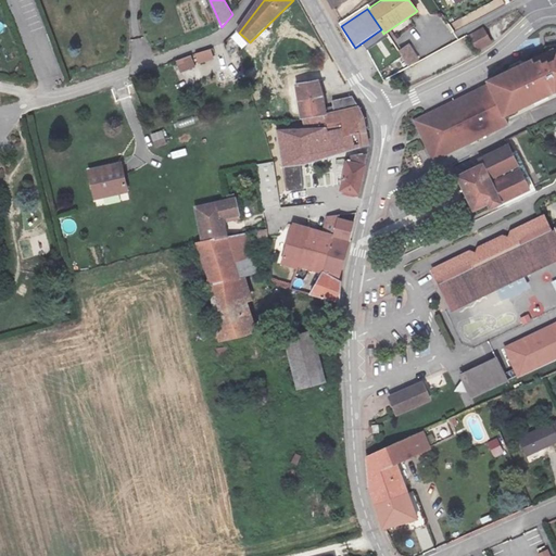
[(492,43),(483,28),(468,37),(477,52),(492,43)]
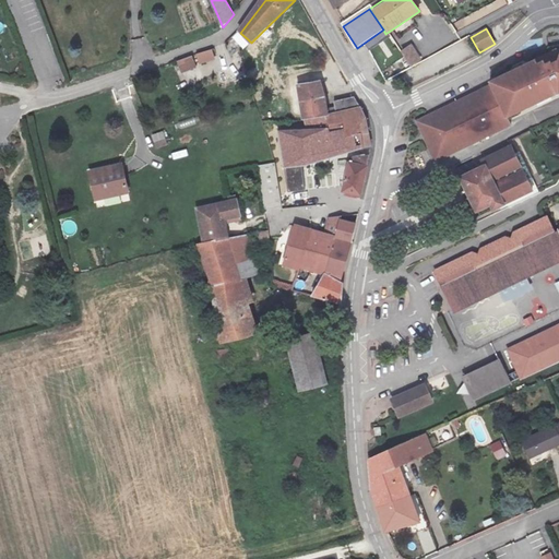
[(242,45),(248,39),(240,33),(229,47),(238,54),(245,47),(242,45)]
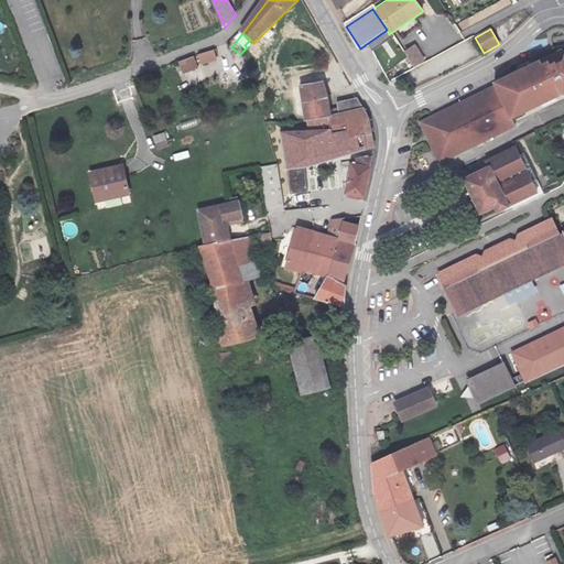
[(415,44),(403,51),(414,67),(425,61),(415,44)]
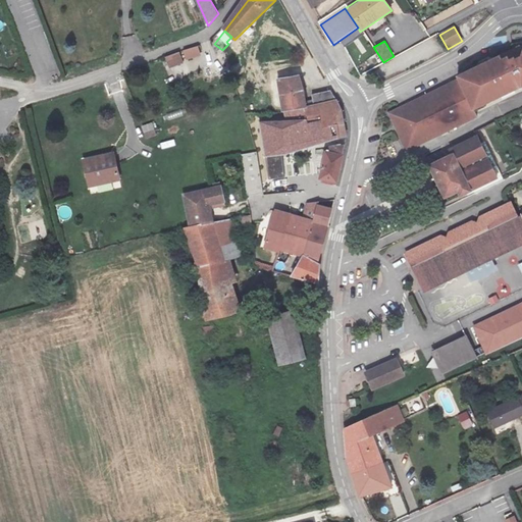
[(406,151),(476,117),(473,109),(519,86),(521,86),(521,45),(518,54),(513,56),(512,54),(507,56),(505,54),(500,56),(498,53),(453,74),(455,79),(386,112),(406,151)]
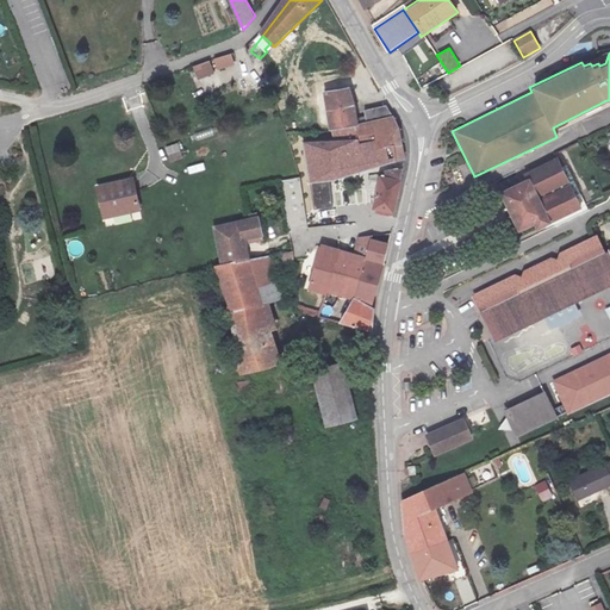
[(217,70),(236,66),(232,54),(213,58),(217,70)]
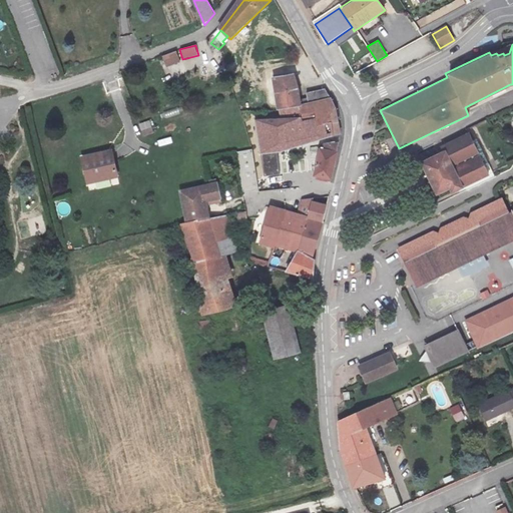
[(162,56),(166,68),(181,62),(176,50),(162,56)]
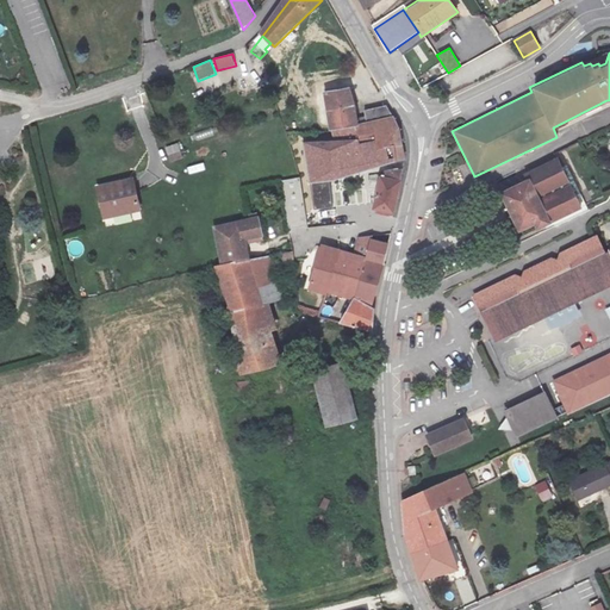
[(330,137),(356,134),(348,95),(324,99),(328,132),(330,137)]
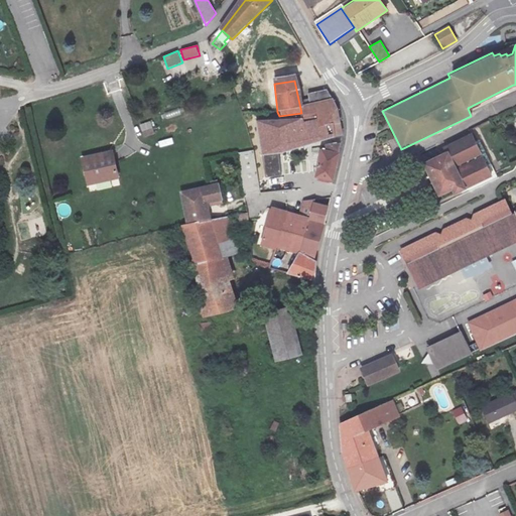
[(330,104),(301,113),(279,116),(282,121),(317,120),(318,128),(330,129),(331,134),(338,134),(336,126),(335,114),(330,104)]
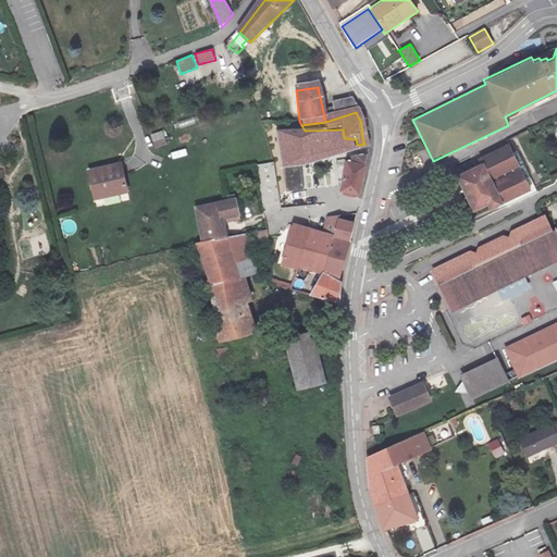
[(330,150),(322,151),(306,153),(306,157),(292,158),(295,171),(283,173),(281,160),(271,161),(272,166),(281,214),(316,210),(311,178),(344,181),(342,197),(360,199),(364,168),(366,160),(359,159),(357,145),(356,139),(344,138),(343,130),(305,131),(305,139),(321,138),(329,137),(330,150)]
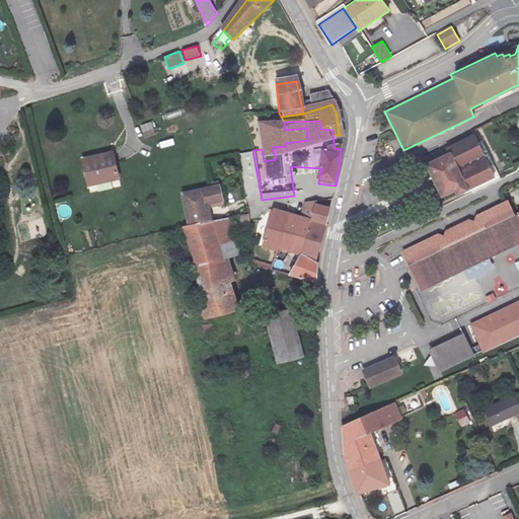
[(153,123),(142,124),(143,137),(155,135),(153,123)]
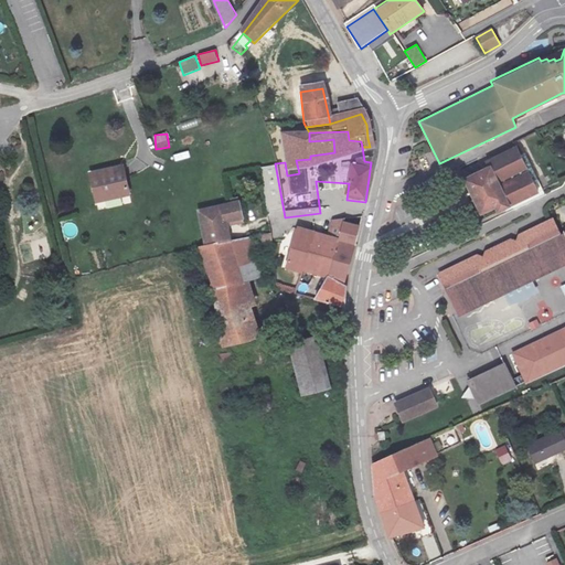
[(326,140),(327,153),(334,152),(333,139),(326,140)]
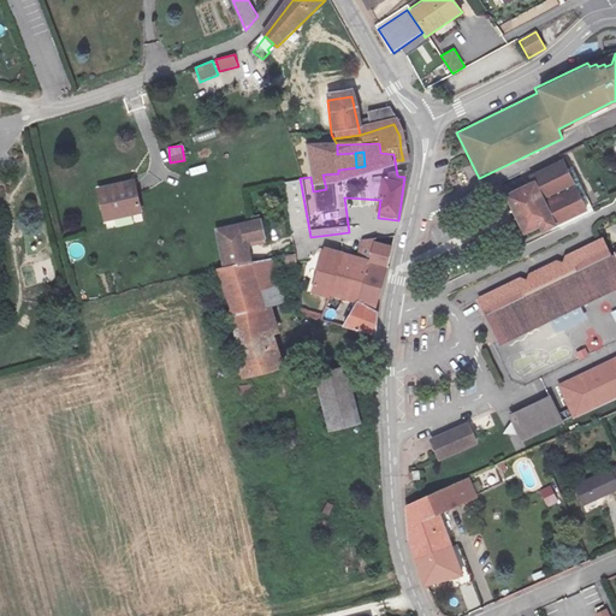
[(588,211),(562,158),(527,175),(529,179),(502,194),(516,224),(521,234),(538,225),(542,234),(588,211)]
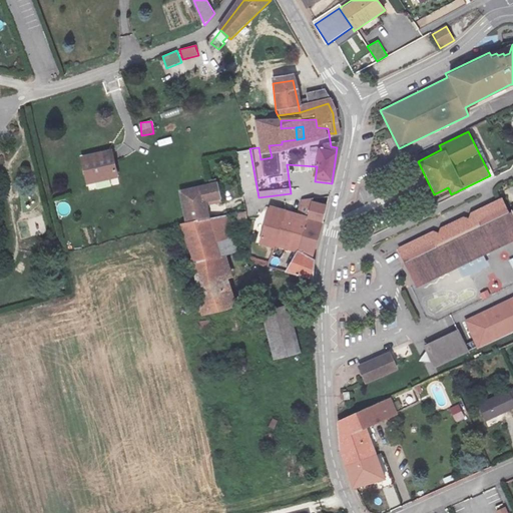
[(336,133),(329,133),(331,146),(337,147),(337,137),(336,133)]
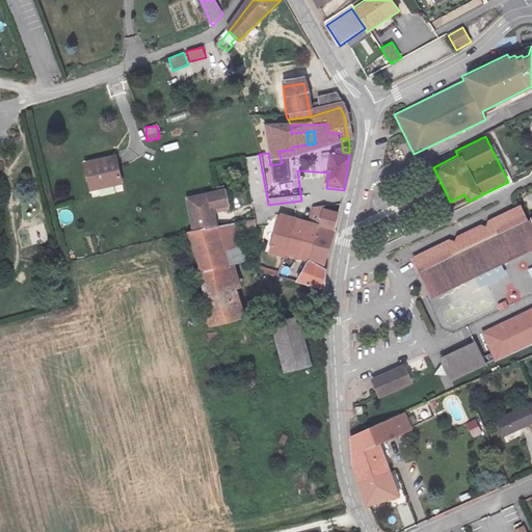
[(117,156),(86,163),(92,189),(123,182),(117,156)]
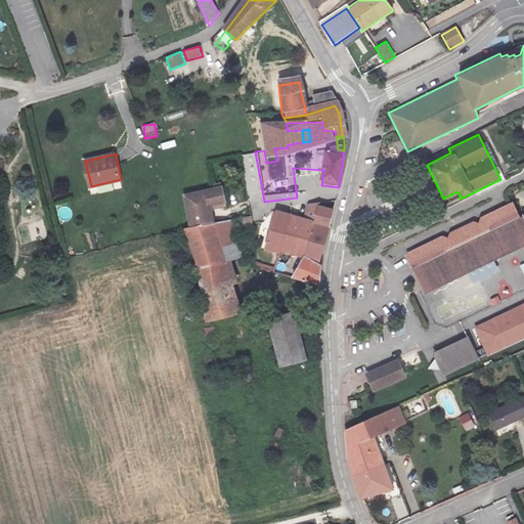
[(188,201),(193,229),(214,224),(210,209),(226,204),(225,198),(229,197),(227,187),(188,201)]
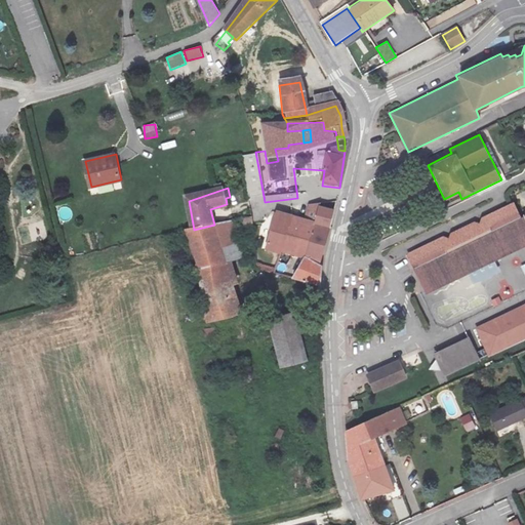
[(443,236),(405,253),(425,294),(524,247),(524,215),(521,217),(514,202),(505,206),(481,217),(480,223),(474,221),(450,233),(450,238),(443,236)]
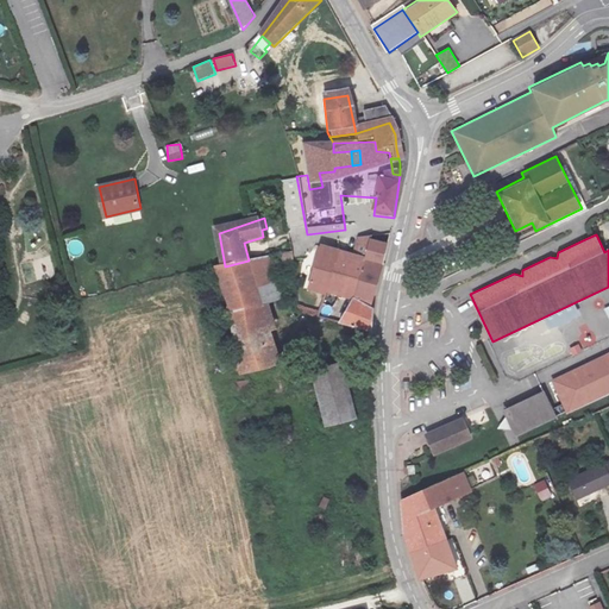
[(362,243),(356,261),(355,263),(370,267),(382,269),(385,251),(377,246),(377,242),(362,243)]
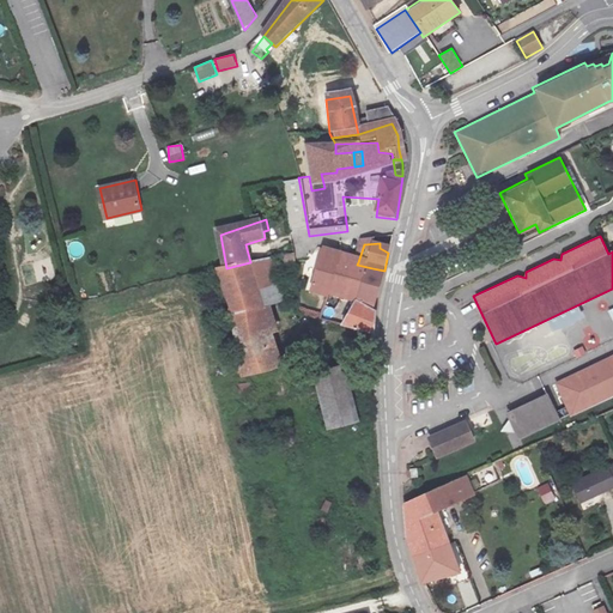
[(335,277),(343,258),(328,253),(311,293),(327,301),(329,292),(335,277)]
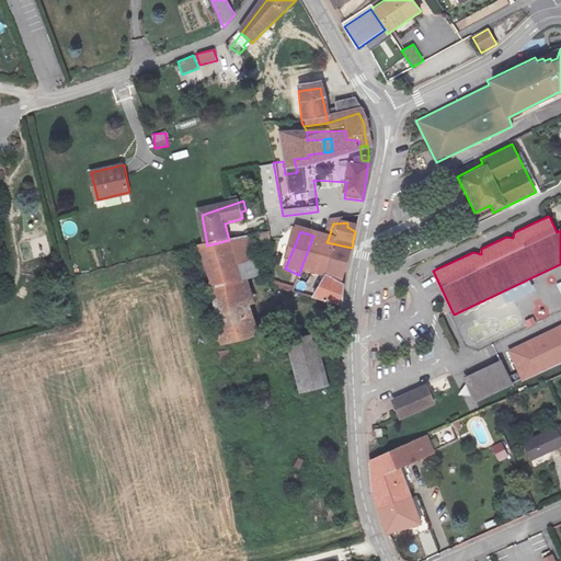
[(249,254),(253,253),(261,251),(265,279),(273,281),(267,233),(245,239),(249,254)]
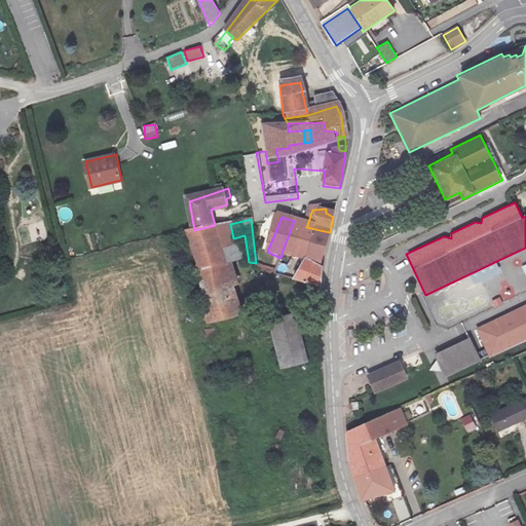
[(302,242),(306,227),(307,225),(294,221),(288,237),(302,242)]
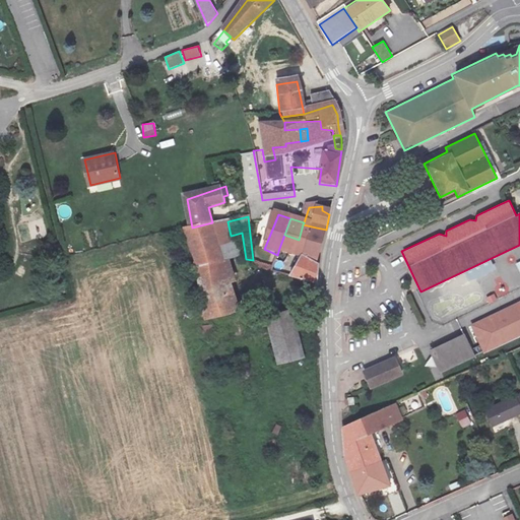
[(213,224),(224,262),(241,258),(235,235),(231,236),(228,221),(213,224)]
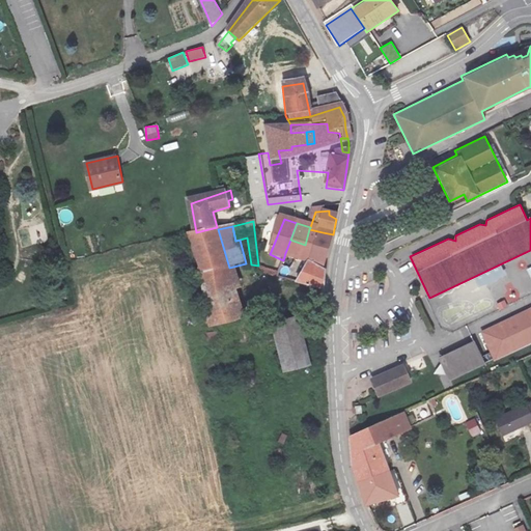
[(246,322),(229,268),(218,229),(217,227),(196,232),(193,233),(188,234),(205,290),(211,332),(246,322)]
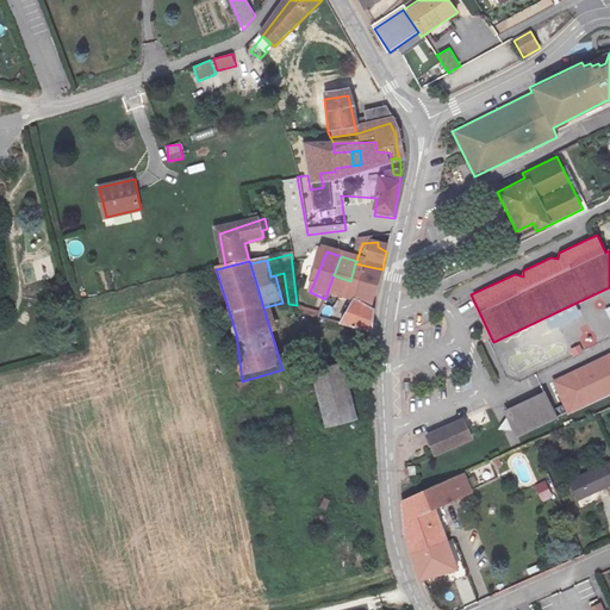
[(371,313),(383,269),(371,267),(356,307),(359,310),(352,332),(372,337),(374,327),(371,313)]
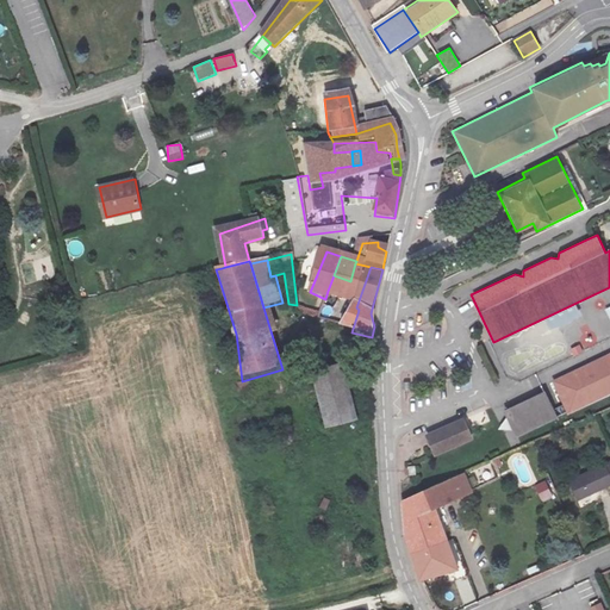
[(343,299),(350,281),(334,275),(328,291),(343,299)]
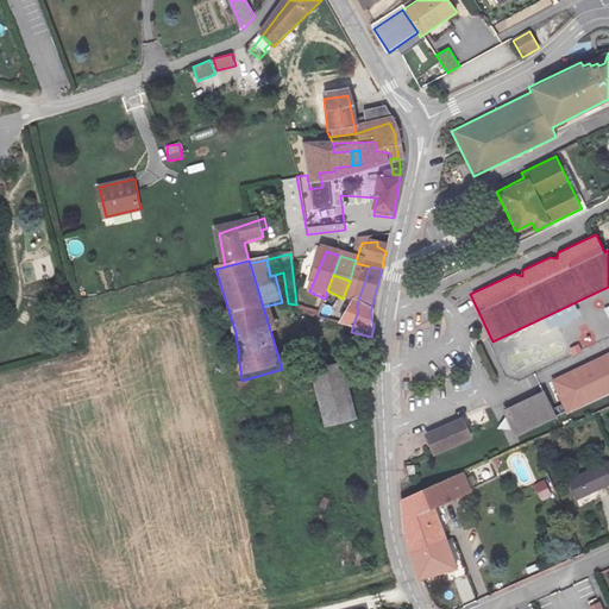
[(300,305),(299,312),(318,316),(319,309),(300,305)]
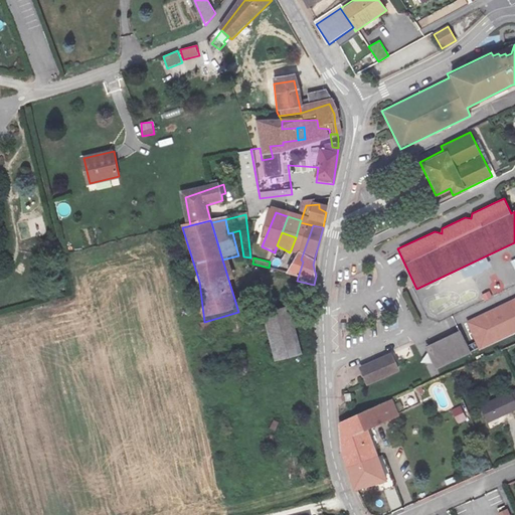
[(279,366),(309,359),(298,312),(268,319),(279,366)]
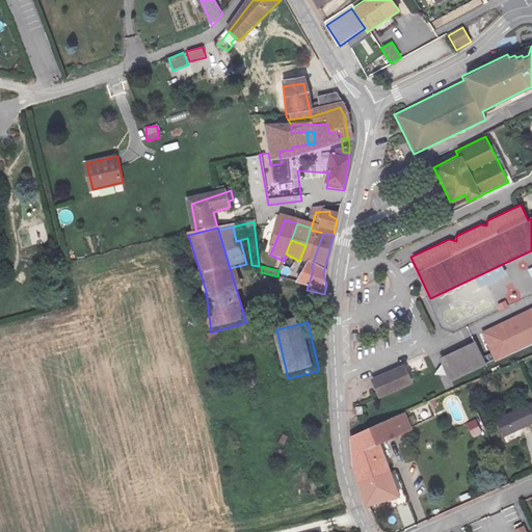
[(474,342),(437,357),(449,382),(485,366),(474,342)]
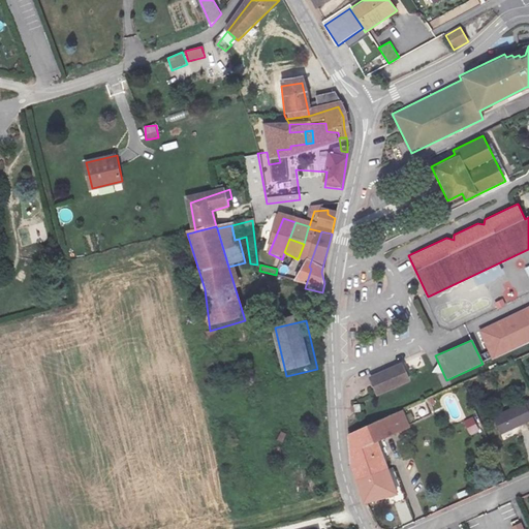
[(403,363),(410,380),(429,372),(421,354),(403,363)]
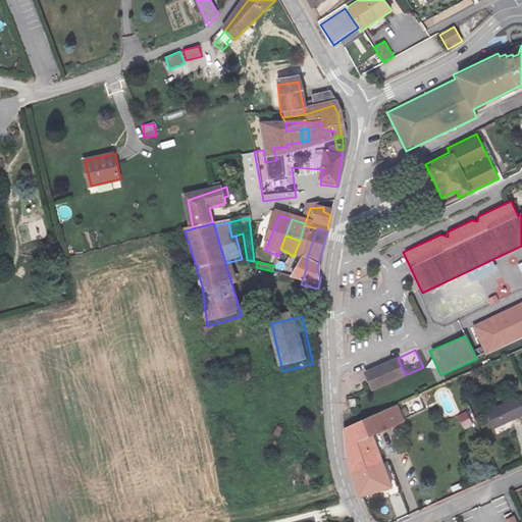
[(396,358),(363,371),(371,392),(405,377),(396,358)]
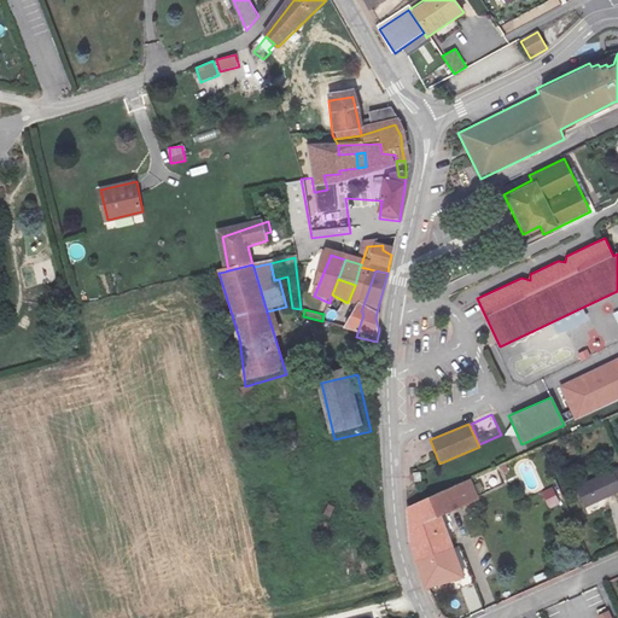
[(617,473),(616,471),(579,488),(588,505),(617,490),(617,473)]
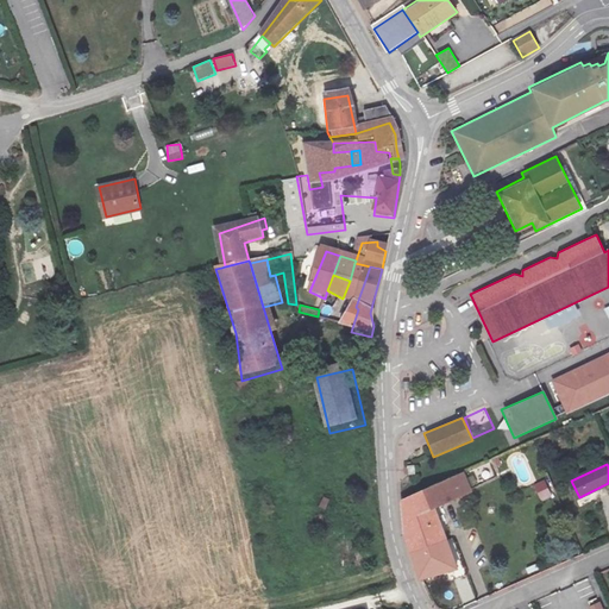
[(405,537),(425,581),(457,570),(438,519),(472,504),(460,478),(401,503),(405,537)]
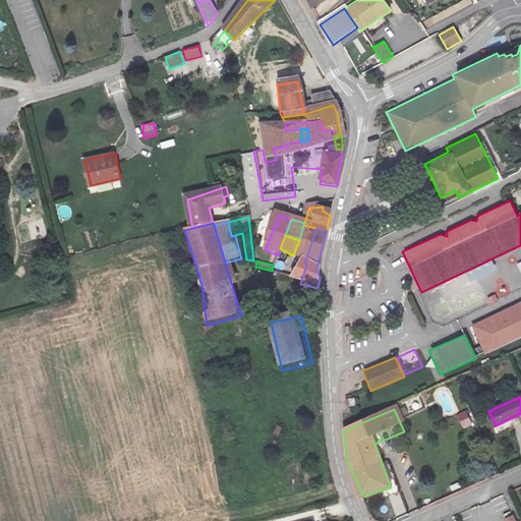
[(466,410),(456,415),(463,428),(473,424),(466,410)]
